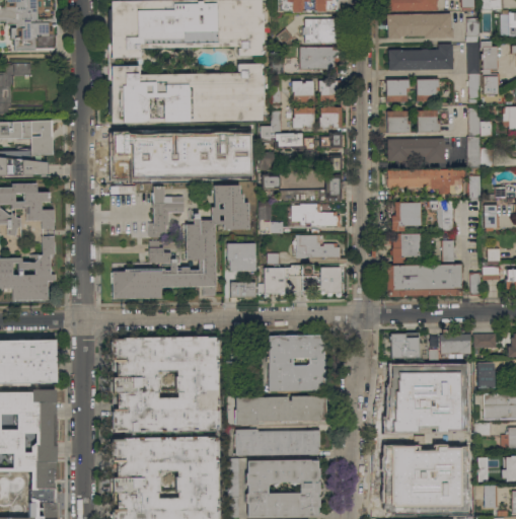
[(0,0),(56,0),(57,24),(58,24),(59,33),(57,33),(57,49),(37,49),(37,51),(0,51),(0,0)]
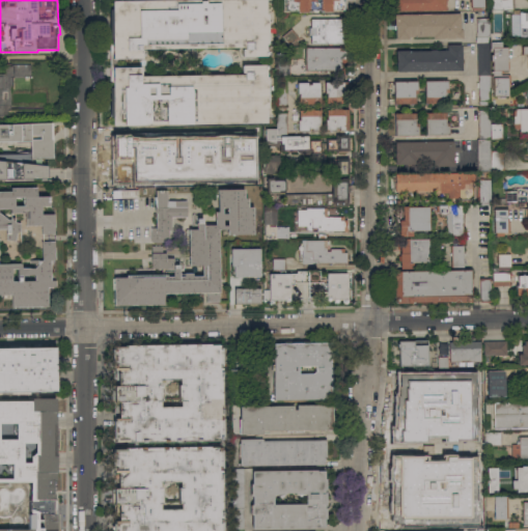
[(114,1),(191,0),(268,0),(269,12),(270,12),(270,44),(269,44),(269,56),(245,56),(245,48),(145,49),(145,58),(114,58),(114,39),(112,39),(111,9),(114,9),(114,1)]
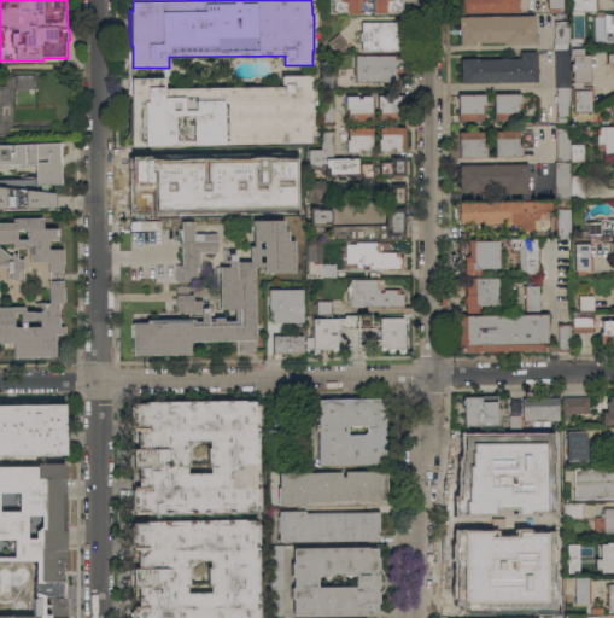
[(404,0),(404,12),(387,12),(387,15),(374,15),(374,13),(363,13),(363,15),(348,15),(348,13),(332,13),(331,4),(333,4),(333,0),(404,0)]
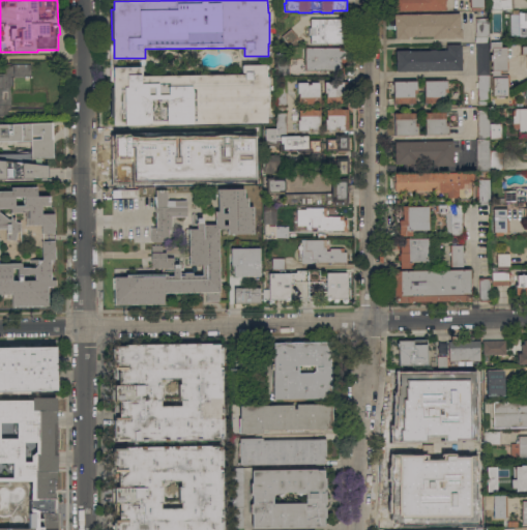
[(446,0),(446,10),(394,10),(394,0),(446,0)]
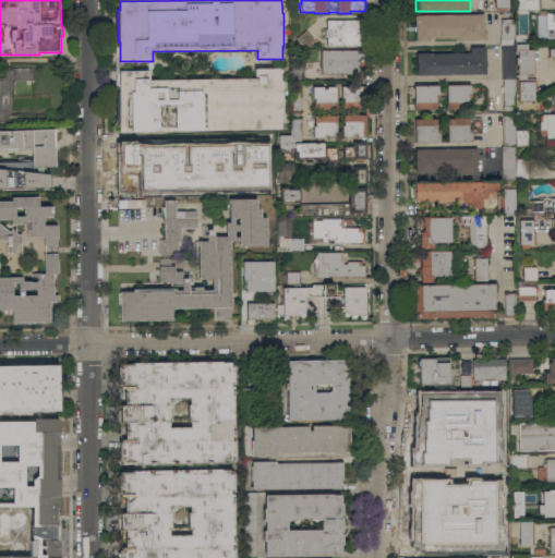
[(541,0),(541,10),(518,10),(518,0),(541,0)]
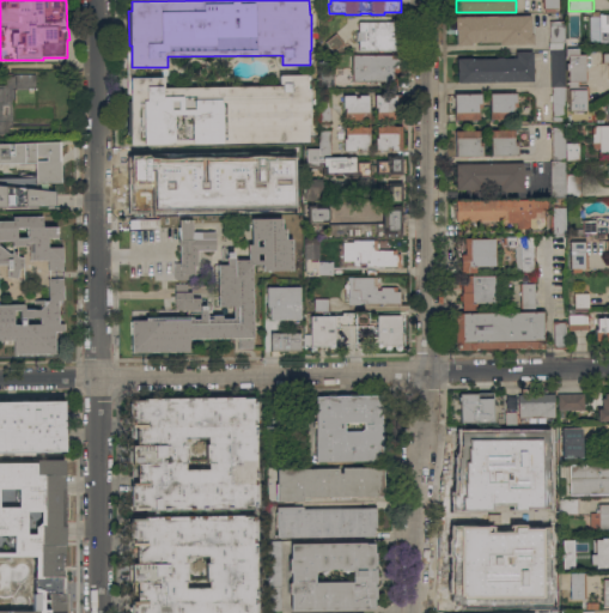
[(608,43),(602,43),(602,38),(594,38),(594,22),(602,22),(602,14),(608,13),(608,43)]
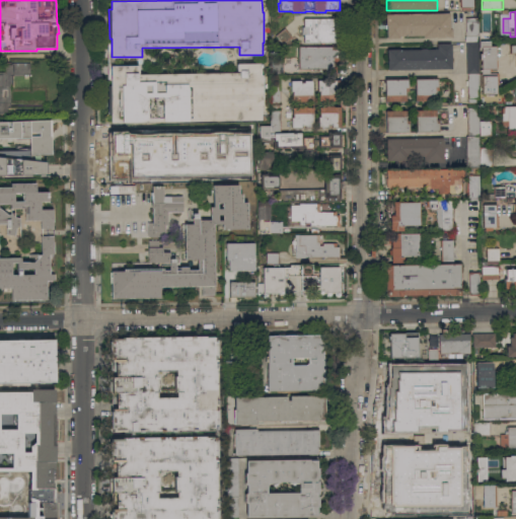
[(451,13),(452,28),(454,28),(454,36),(425,38),(425,35),(401,35),(401,38),(388,39),(388,26),(387,26),(387,14),(451,13)]
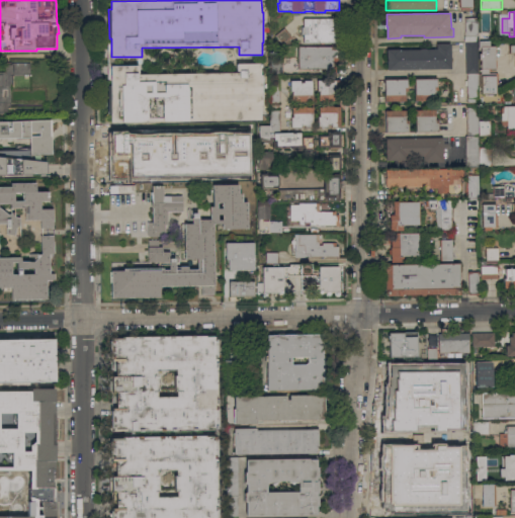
[(466,36),(466,17),(480,17),(481,36),(479,36),(479,41),(467,41),(466,41),(466,36)]
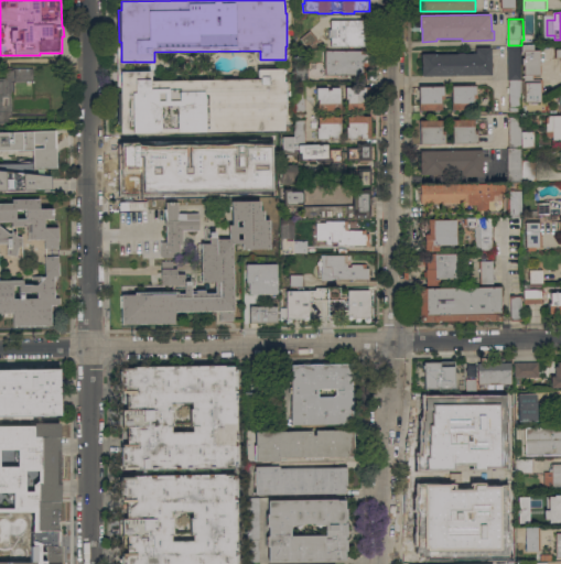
[(332,47),(332,38),(331,38),(331,30),(332,30),(332,20),(366,20),(369,24),(369,47),(332,47)]
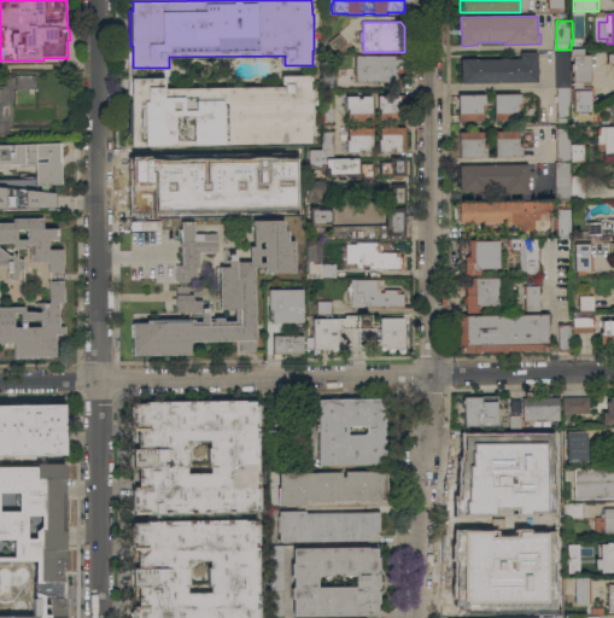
[(339,53),(331,42),(341,34),(351,45),(339,53)]
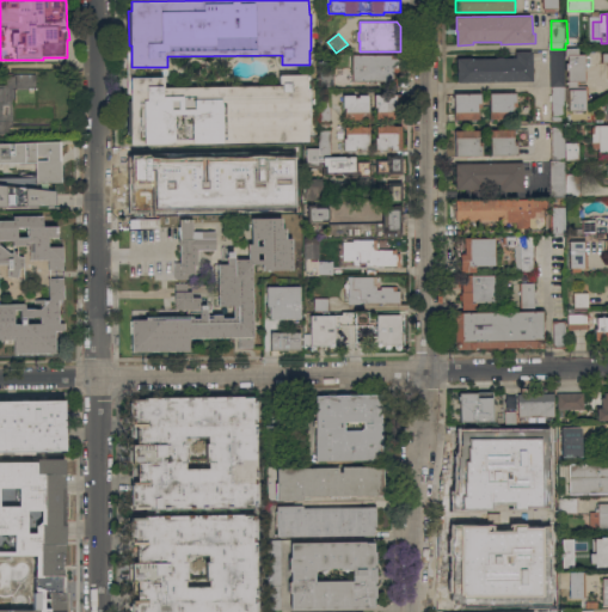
[(551,86),(550,62),(552,62),(552,49),(565,49),(567,49),(567,56),(566,56),(566,86),(565,86),(553,86),(551,86)]
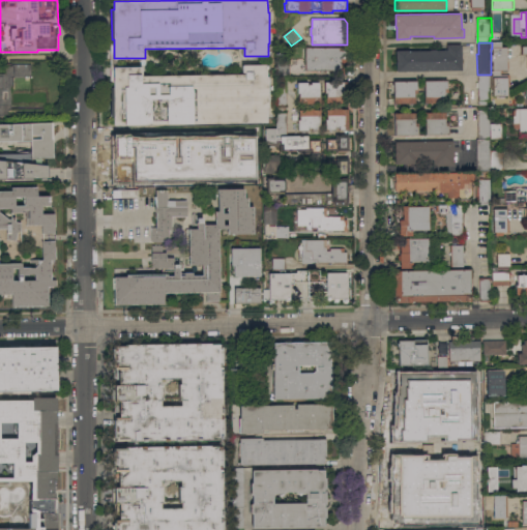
[(494,74),(493,74),(493,70),(494,70),(494,61),(492,61),(492,54),(494,54),(494,49),(492,49),(492,42),(503,42),(503,47),(508,47),(509,70),(503,70),(504,72),(502,72),(502,75),(494,75),(494,74)]
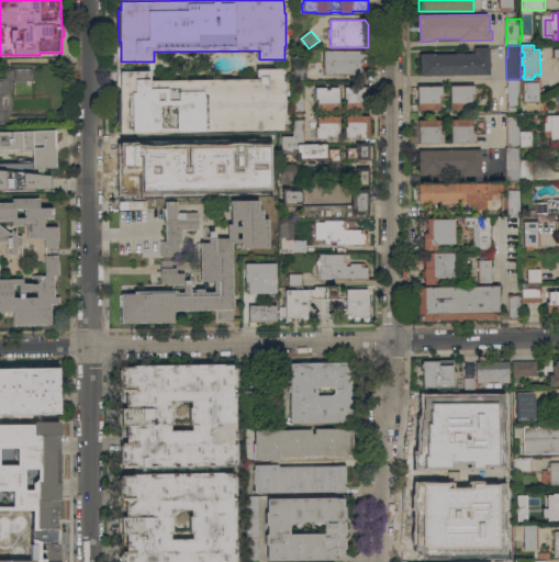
[(435,53),(435,54),(457,54),(459,53),(464,52),(466,54),(476,53),(476,47),(491,47),(492,75),(423,76),(422,53),(435,53)]
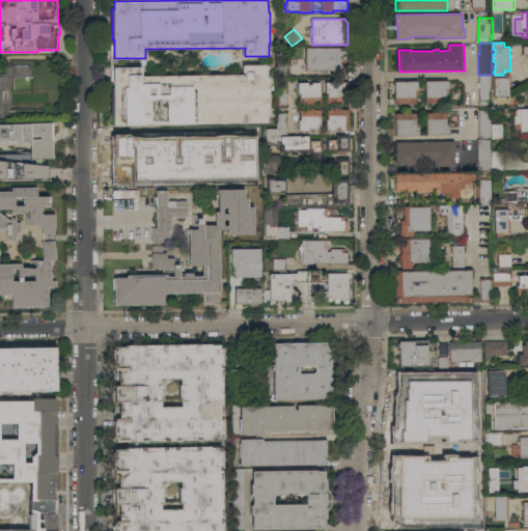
[(307,48),(348,47),(348,61),(345,61),(345,67),(324,67),(324,72),(307,72),(307,48)]
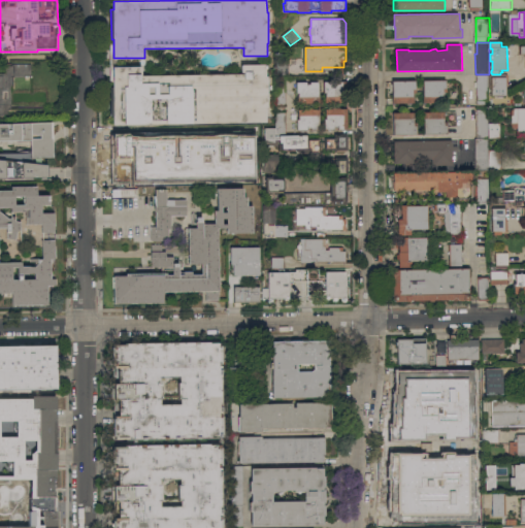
[(291,75),(275,75),(275,59),(291,59),(291,75)]
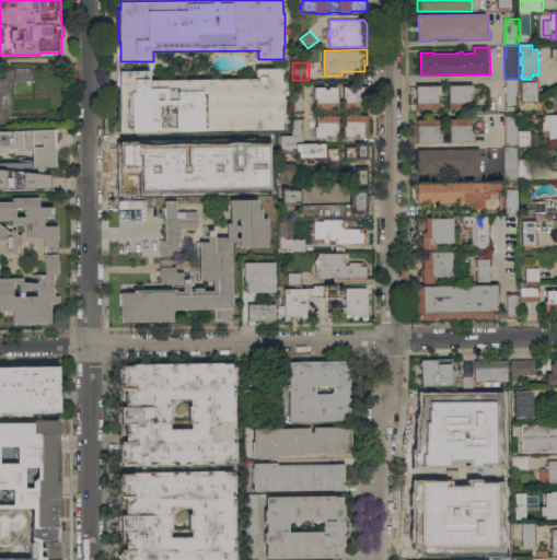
[(16,81),(16,68),(34,68),(34,81),(16,81)]
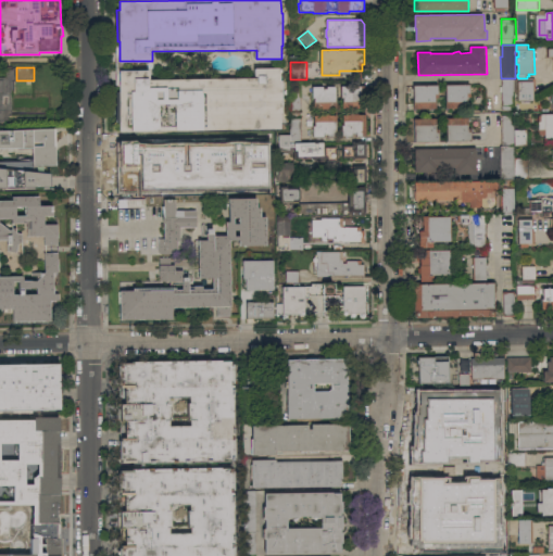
[(120,131),(120,123),(117,123),(116,92),(120,92),(118,67),(150,67),(150,79),(255,77),(255,68),(283,68),(283,73),(280,73),(280,80),(283,80),(284,113),(281,114),(281,129),(120,131)]
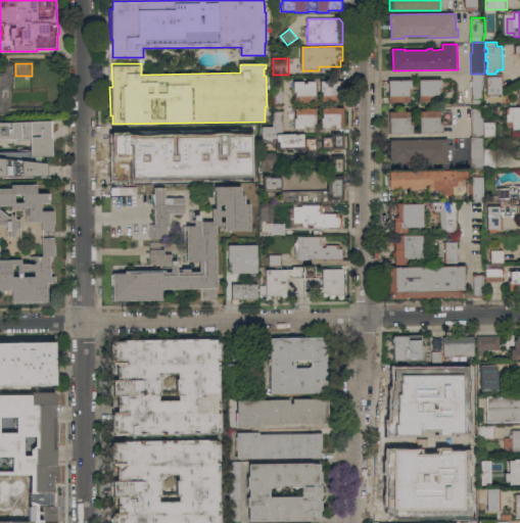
[(473,74),(483,74),(483,88),(485,88),(485,103),(474,103),(473,74)]
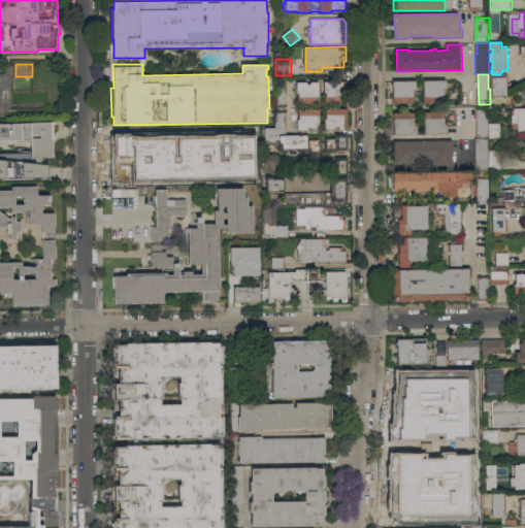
[(500,74),(503,74),(503,92),(492,92),(492,74),(500,74)]
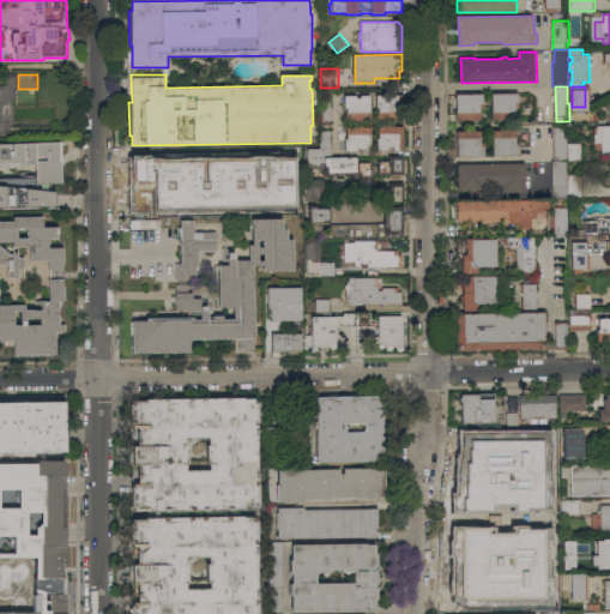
[(0,88),(14,88),(14,119),(0,119),(0,88)]
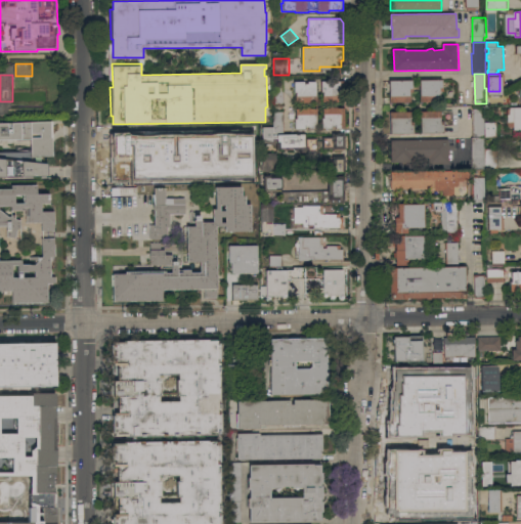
[(285,103),(274,103),(274,78),(285,78),(285,103)]
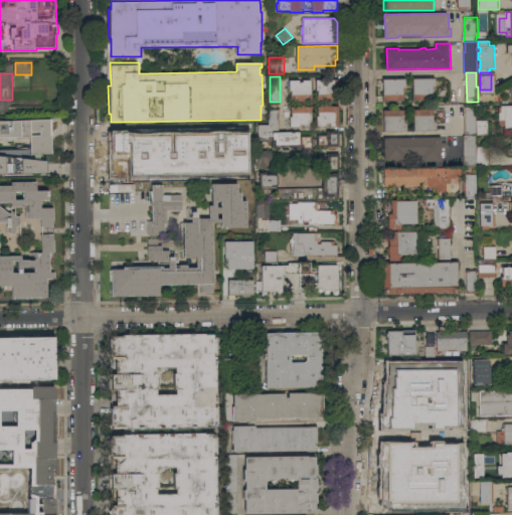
[(413,78),(436,77),(437,90),(434,90),(434,96),(436,96),(436,98),(435,98),(435,100),(413,100),(413,78)]
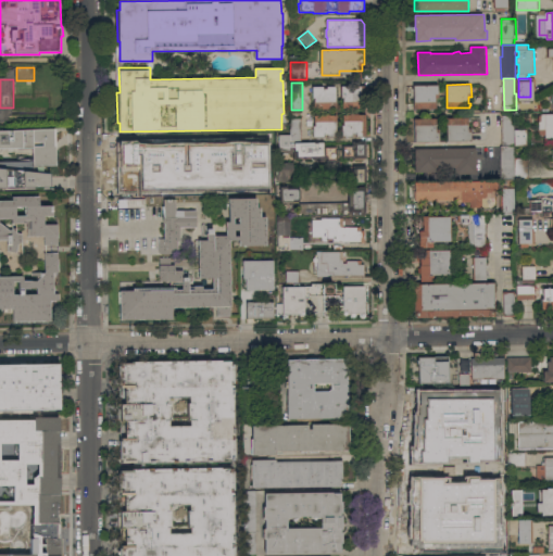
[(439,85),(439,98),(437,98),(437,108),(415,109),(414,85),(439,85)]
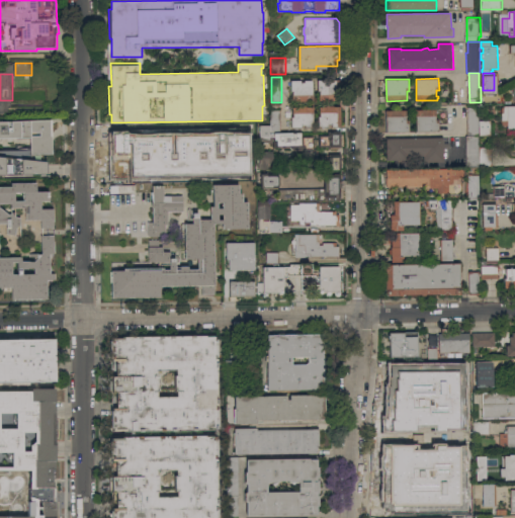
[(314,100),(308,100),(308,102),(299,102),(299,101),(293,101),(293,92),(291,92),(291,80),(302,80),(302,82),(305,82),(305,80),(314,80),(314,100)]
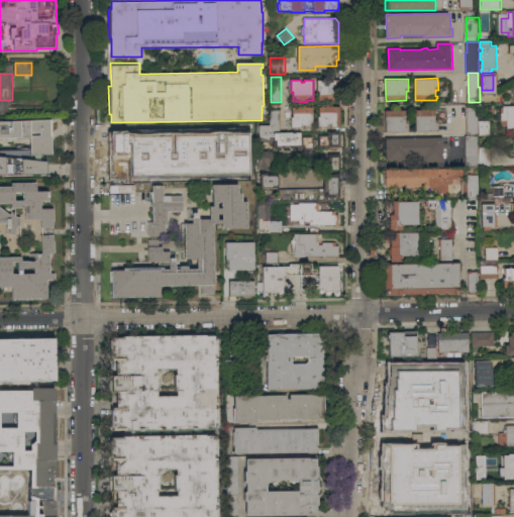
[(320,101),(320,91),(318,91),(318,81),(336,81),(337,101),(320,101)]
